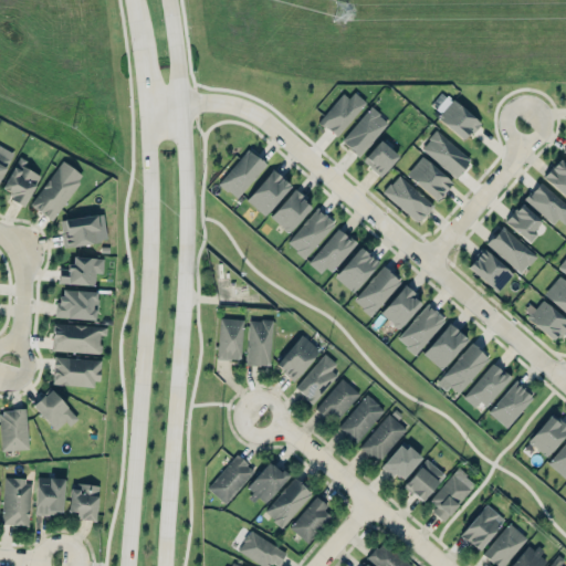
[(318,122),(335,136),(366,102),(350,87),(318,122)]
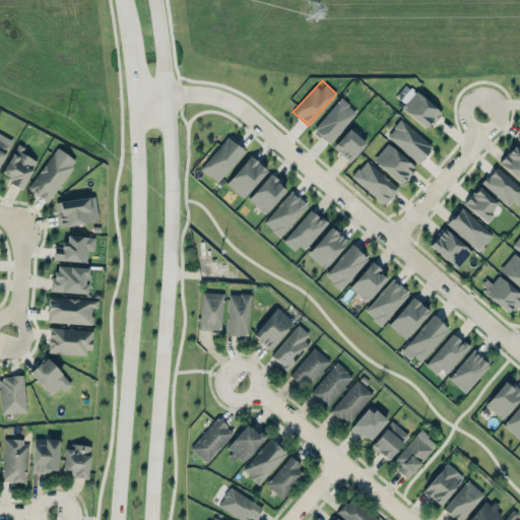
[(440,113),(411,86),(397,102),(426,128),(440,113)]
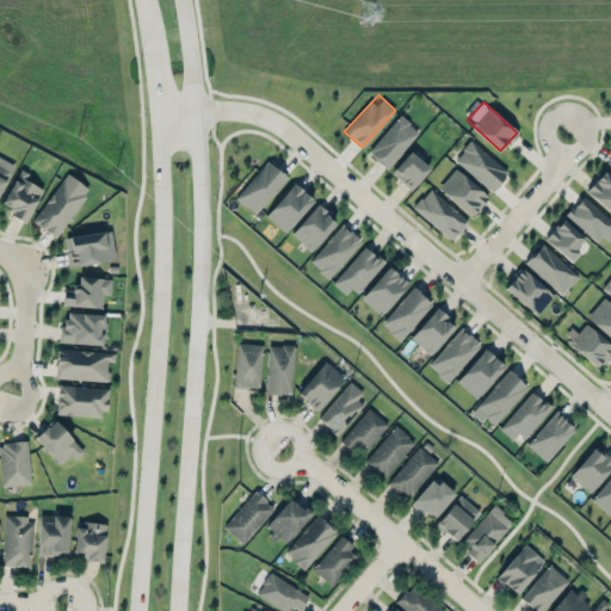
[(419,131),(400,115),(368,152),(386,168),(419,131)]
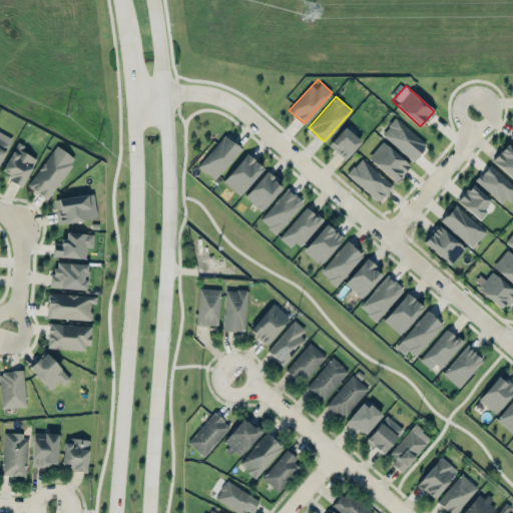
[(427,142),(393,118),(381,136),(414,159),(427,142)]
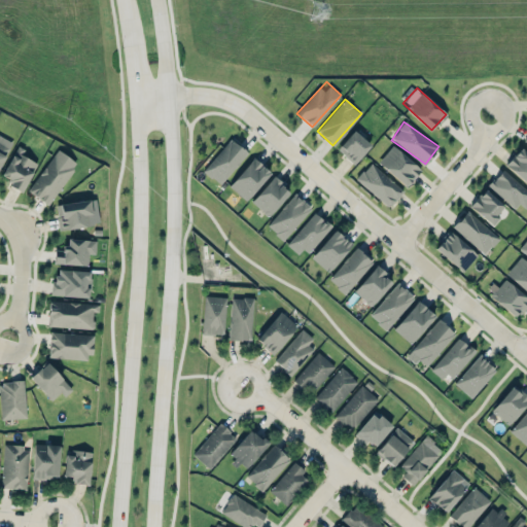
[(354,164),(371,144),(353,130),(337,149),(354,164)]
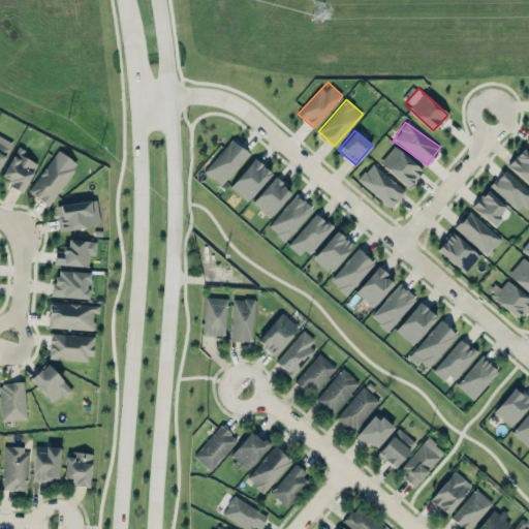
[(0,165),(11,142),(0,135),(0,165)]
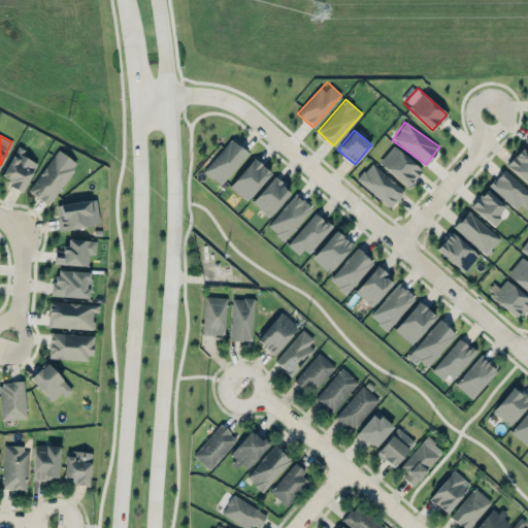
[(222,186),(248,152),(229,138),(204,172),(222,186)]
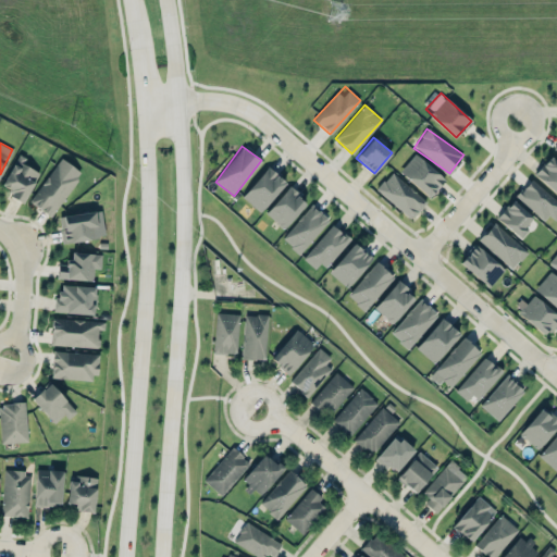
[(26,158),(16,153),(2,185),(10,189),(8,195),(24,202),(38,171),(23,164),(26,158)]
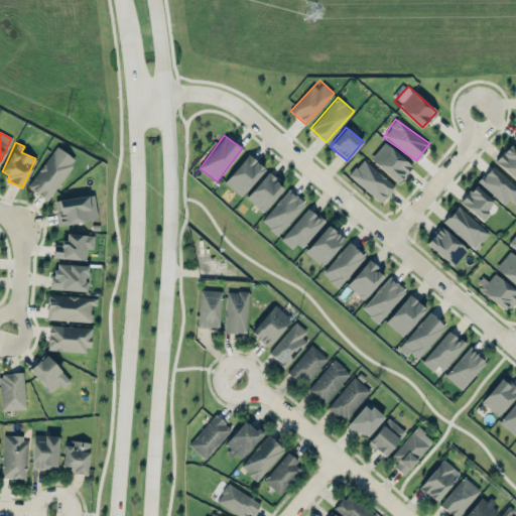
[(397,182),(412,166),(385,142),(370,157),(397,182)]
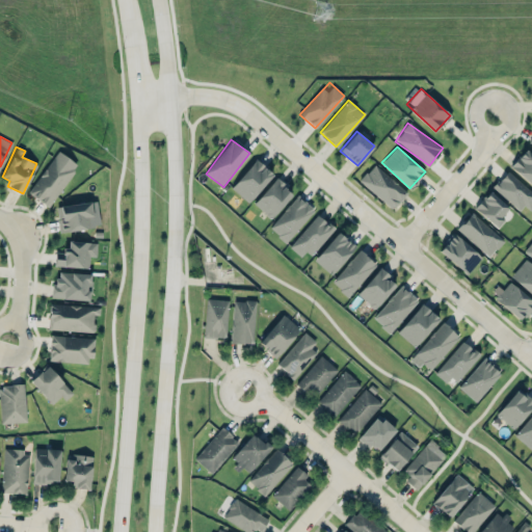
[(509,165),(531,186),(531,154),(526,149),(509,165)]
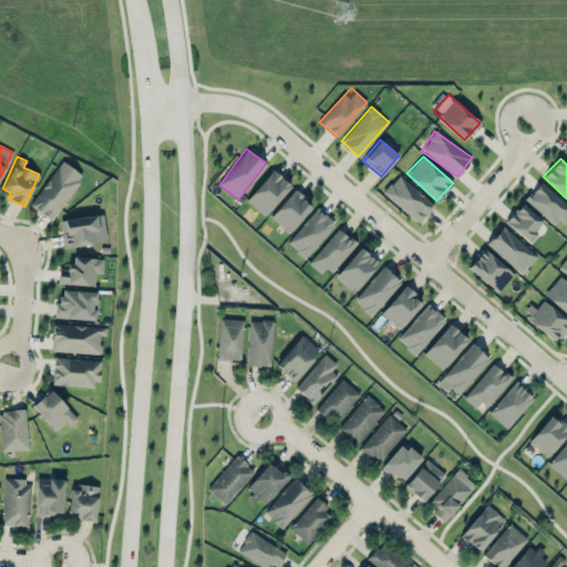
[(30,204),(51,220),(83,176),(62,161),(30,204)]
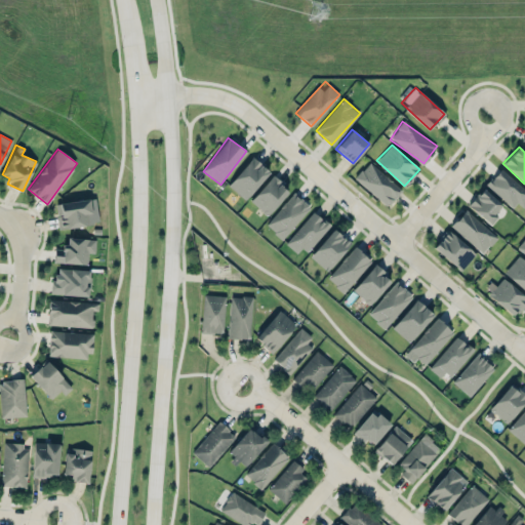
[(228,185),(244,199),(270,172),(252,157),(228,185)]
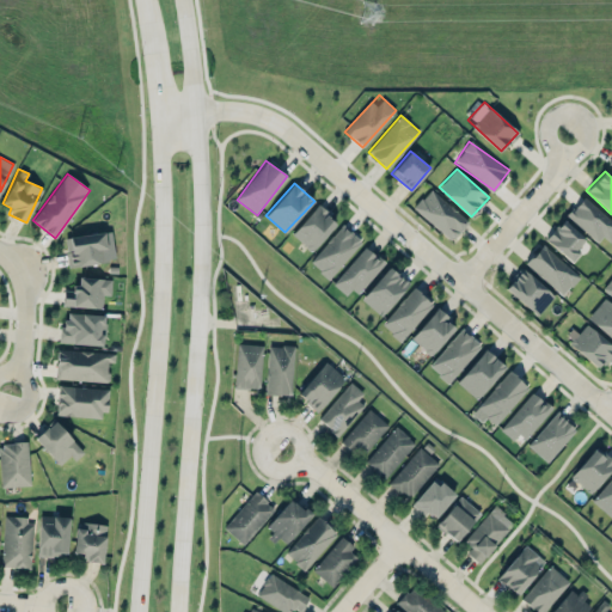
[(414,207),(451,242),(467,222),(430,188),(414,207)]
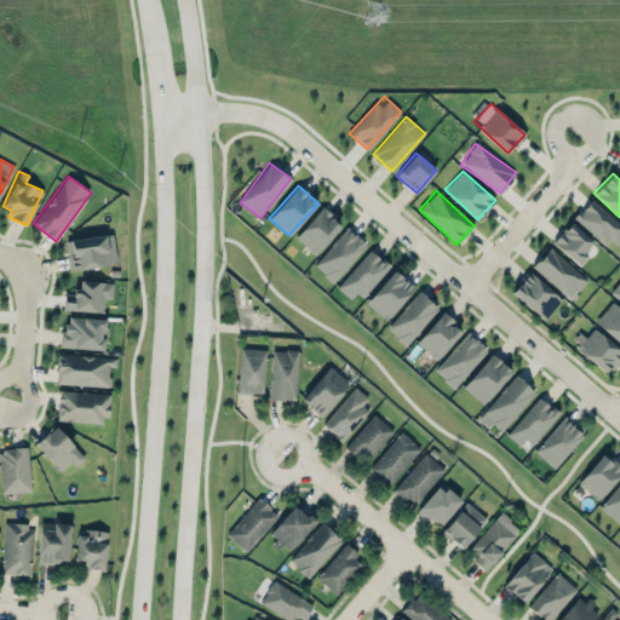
[(616,245),(619,241),(619,224),(592,197),(574,217),(604,246),(610,239),(616,245)]
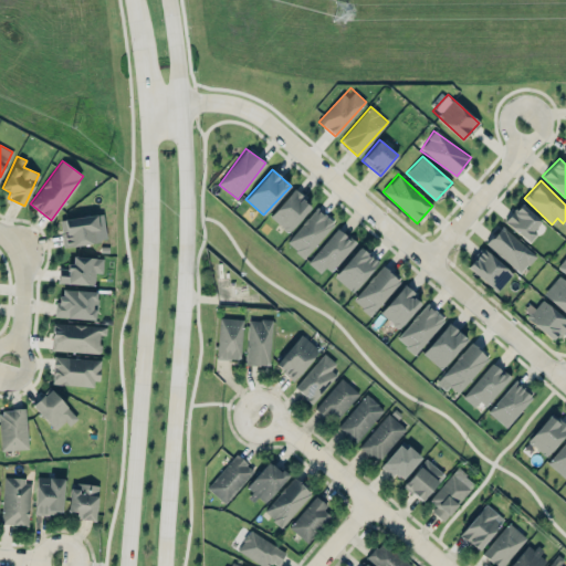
[(312,207),(293,189),(269,216),(287,232),(312,207)]
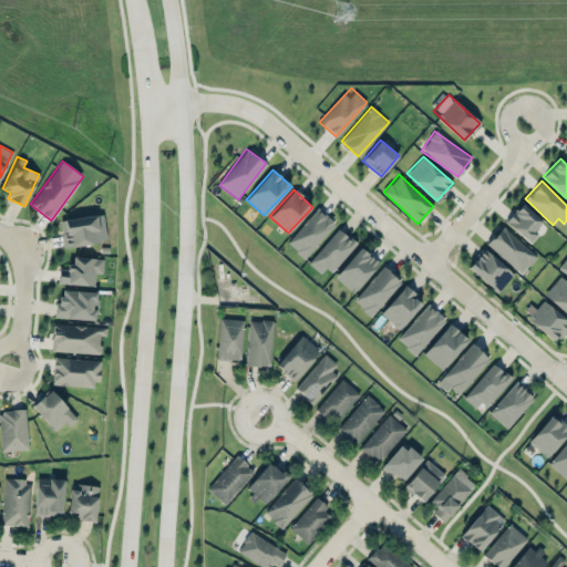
[(528,240),(543,222),(521,204),(505,223),(528,240)]
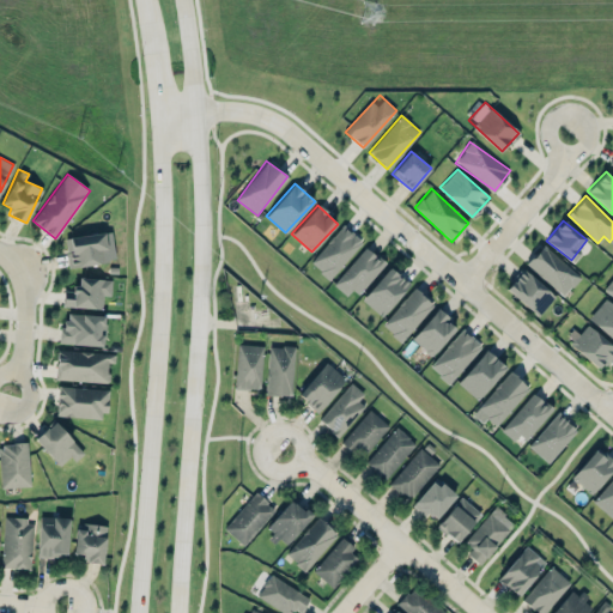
[(310,261),(328,279),(363,242),(344,225),(310,261)]
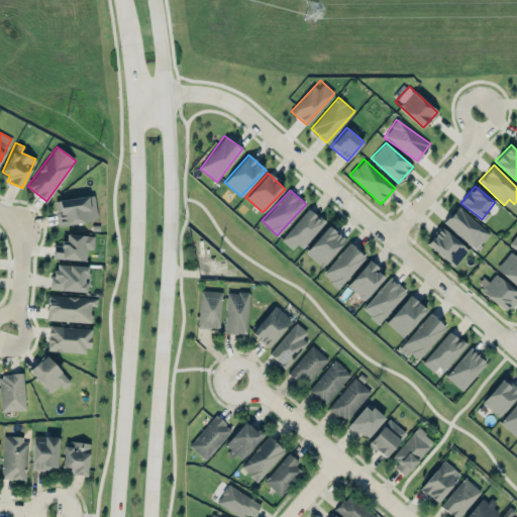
[(55,200),(58,225),(97,220),(94,195),(55,200)]
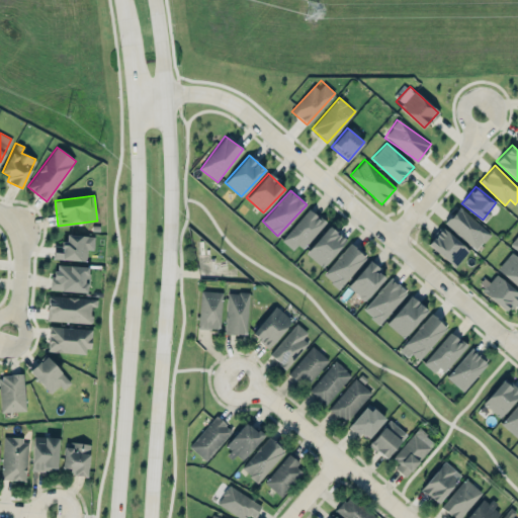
[(476,250),(490,234),(459,206),(445,223),(476,250)]
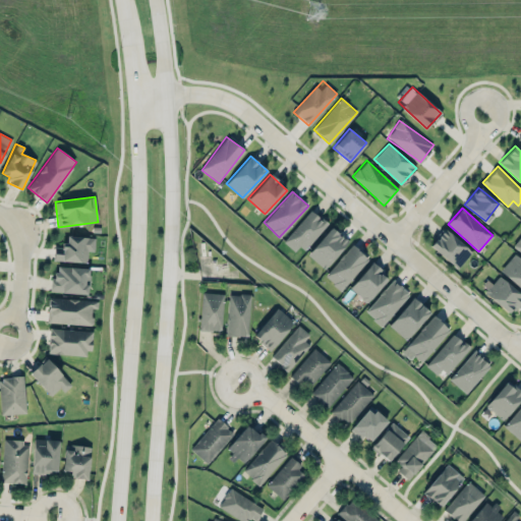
[(304,249),(328,224),(311,210),(283,241),(294,251),(300,245),(304,249)]
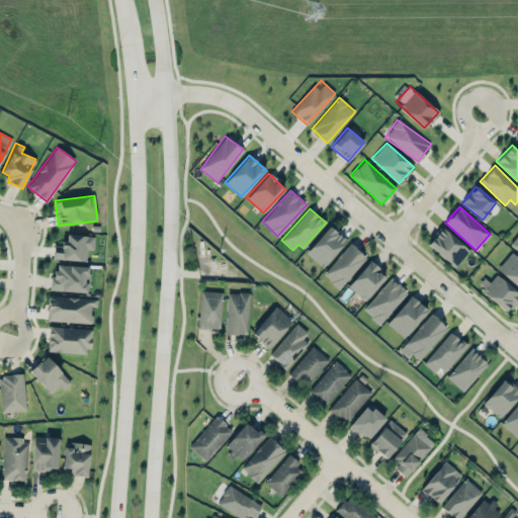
[(322,267),(346,241),(330,226),(306,252),(322,267)]
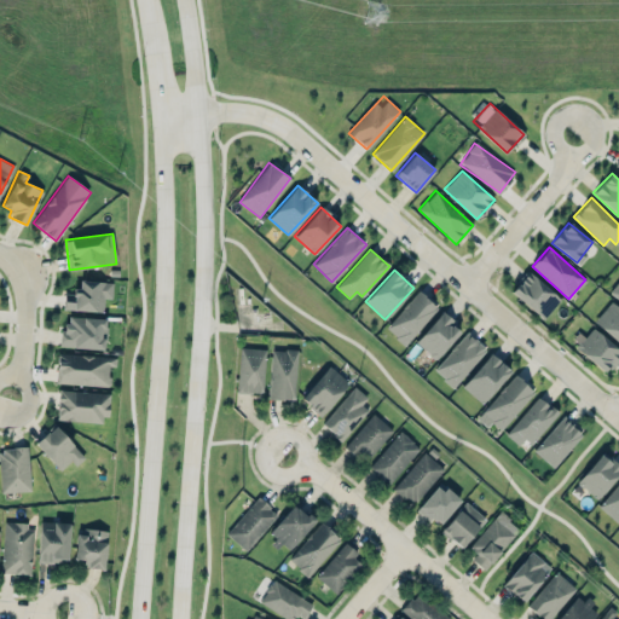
[(560,299),(527,272),(510,291),(543,319),(560,299)]
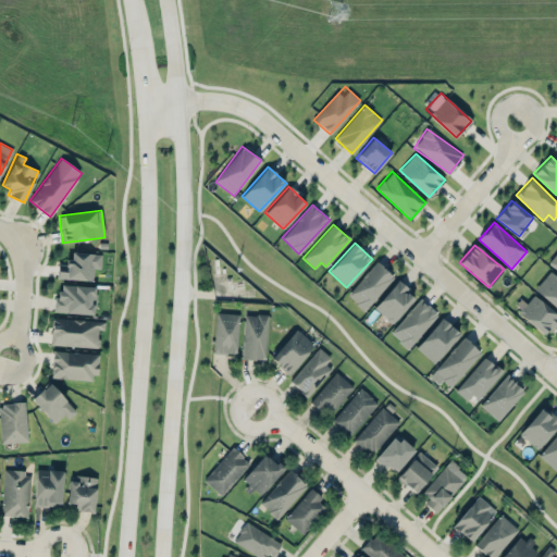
[(58,261),(57,279),(93,280),(94,268),(100,268),(101,254),(72,252),(71,262),(58,261)]
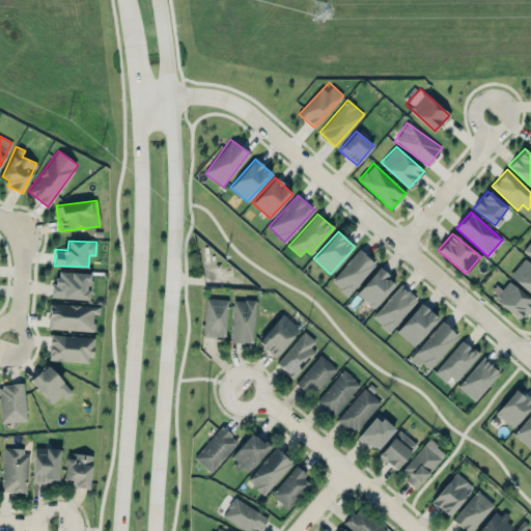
[(331,281),(347,296),(375,263),(358,249),(331,281)]
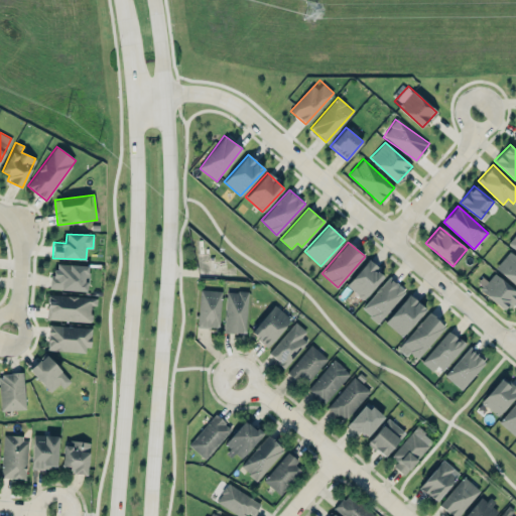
[(385,275),(368,260),(346,284),(363,299),(385,275)]
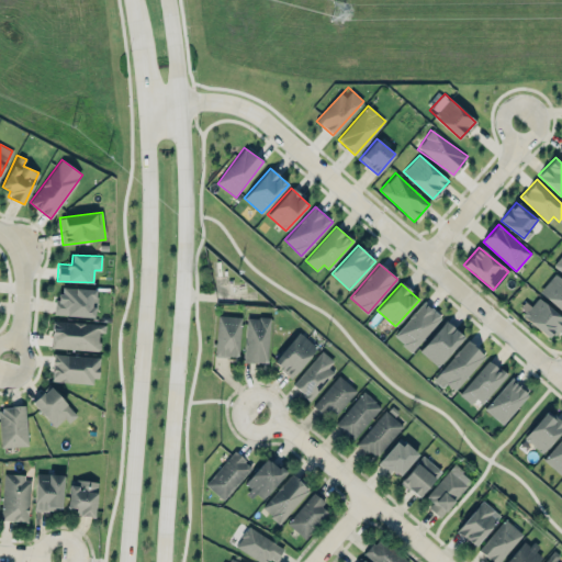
[(97,289),(57,288),(56,315),(94,316),(97,289)]
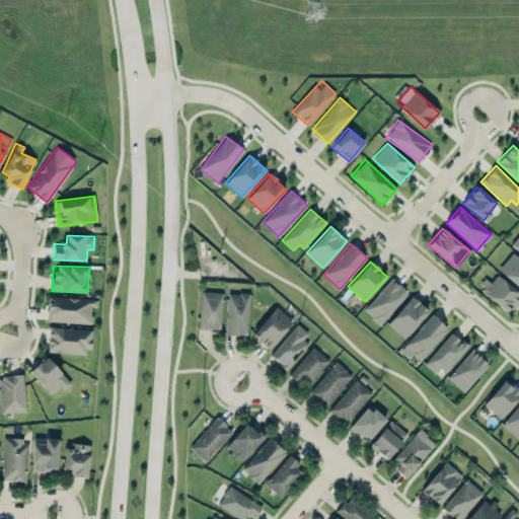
[(485,278),(477,287),(509,312),(518,299),(518,292),(497,275),(491,283),(485,278)]
